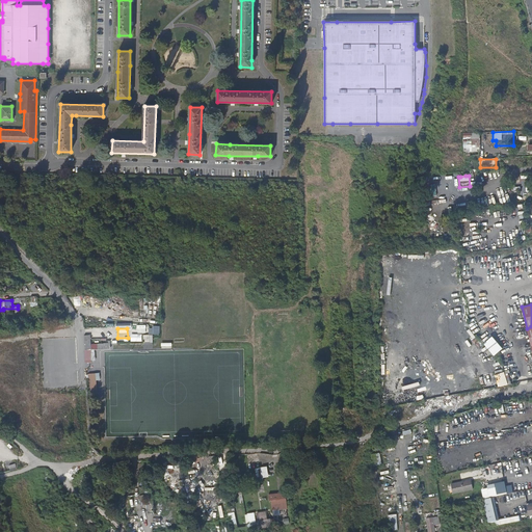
[(494,355),(503,348),(493,336),(483,343),(494,355)]
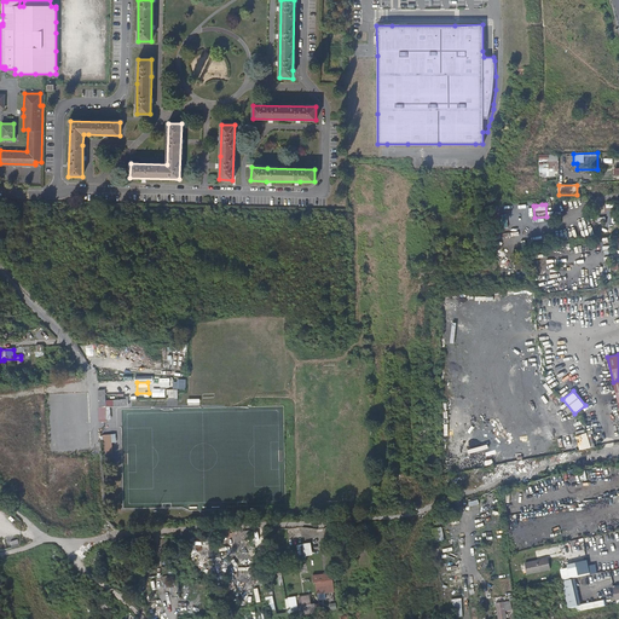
[(98,403),(99,406),(110,408),(119,408),(128,406),(128,398),(126,398),(126,400),(119,400),(117,395),(115,397),(105,397),(104,394),(98,394),(98,403)]
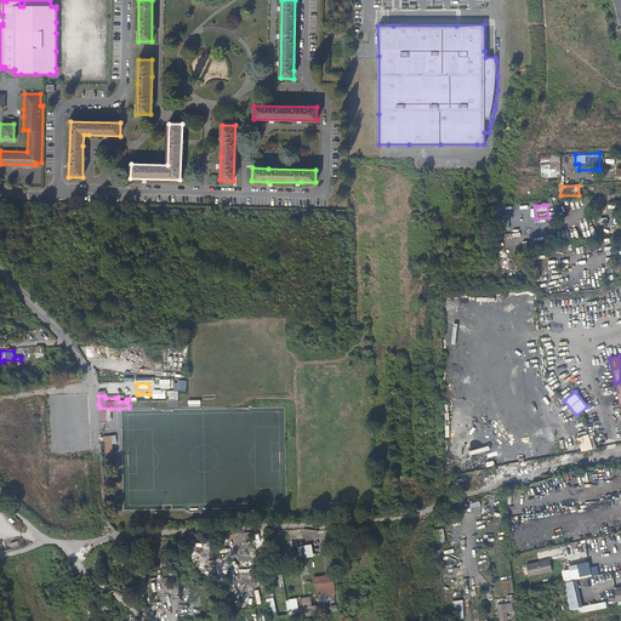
[(110,409),(100,408),(100,421),(101,423),(107,423),(106,414),(110,414),(110,409)]
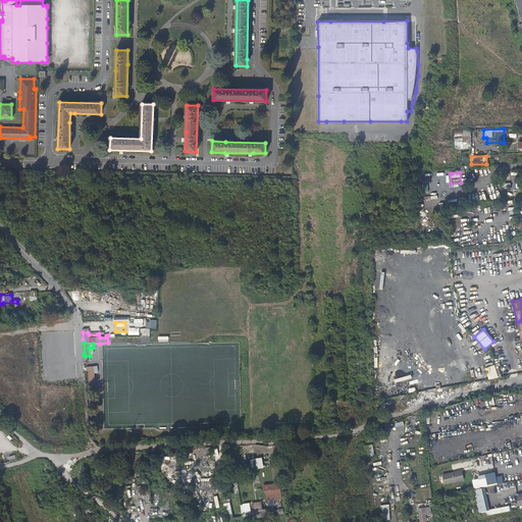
[(501,377),(500,367),(496,367),(496,365),(486,367),(487,379),(501,377)]
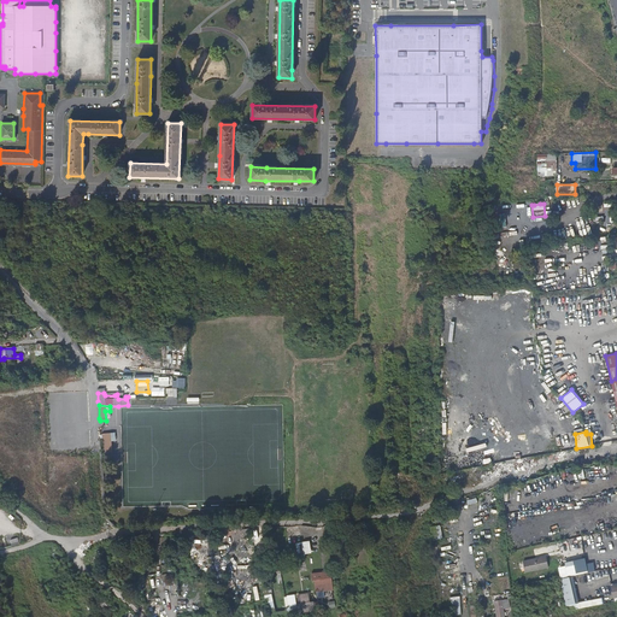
[(116,433),(103,433),(103,459),(112,459),(112,441),(116,441),(116,433)]
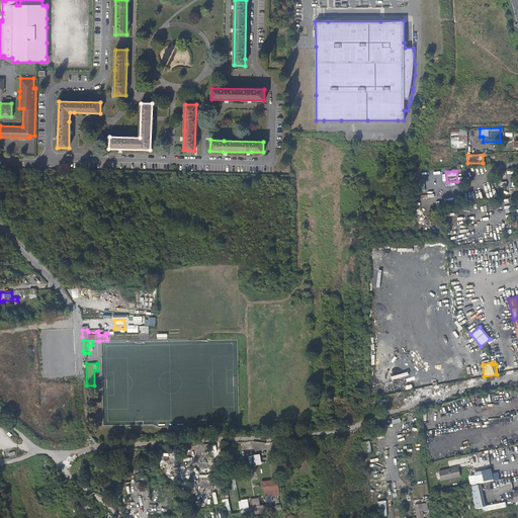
[(260,454),(249,455),(250,465),(261,464),(260,454)]
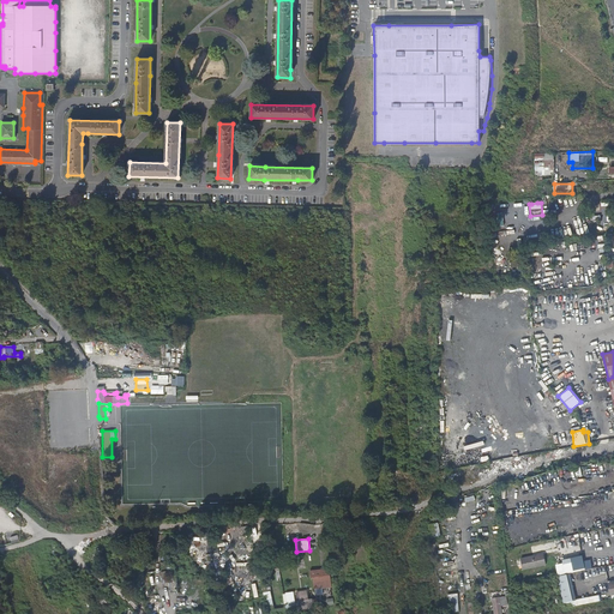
[(233,575),(234,581),(250,577),(246,564),(238,566),(233,546),(228,547),(232,563),(234,575),(233,575)]
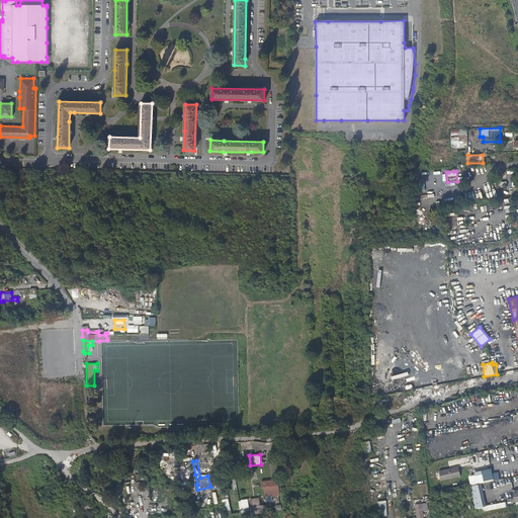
[(208,489),(199,491),(201,500),(206,499),(205,494),(209,493),(208,489)]
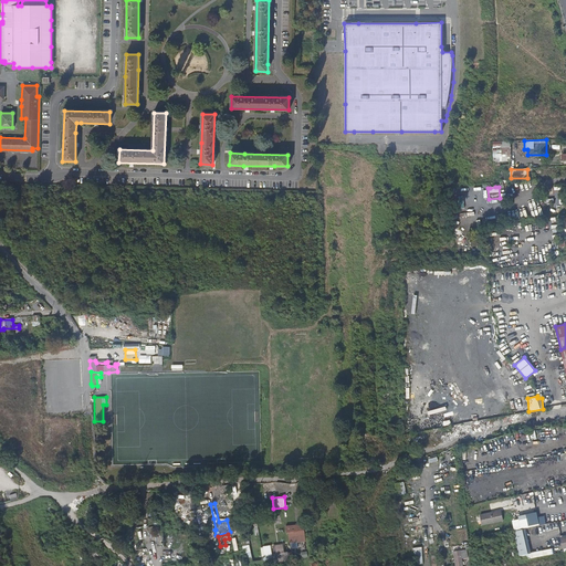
[(136,538),(137,546),(145,545),(144,537),(136,538)]
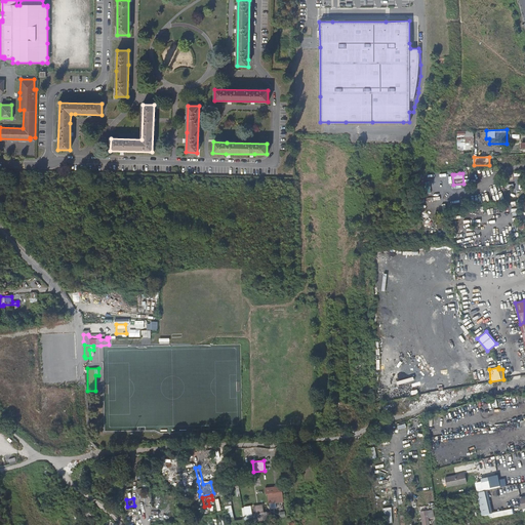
[(216,498),(212,499),(213,503),(210,503),(211,509),(208,509),(209,512),(218,511),(216,498)]
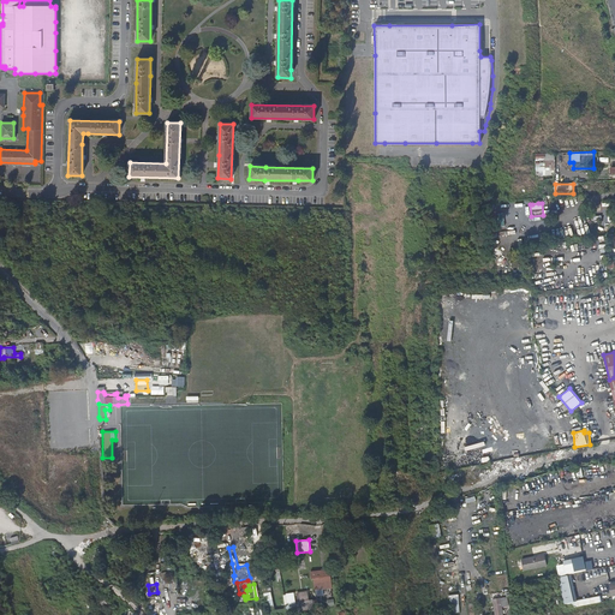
[(263,593),(268,608),(274,605),(270,592),(263,593)]
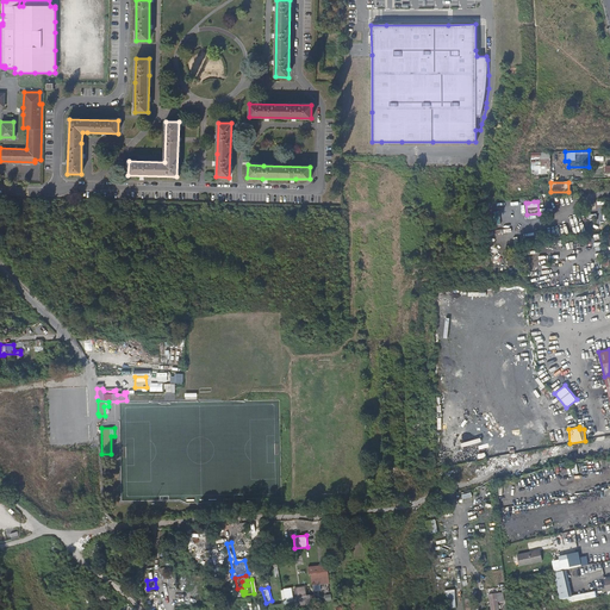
[(281,590),(284,603),(293,602),(291,587),(281,590)]
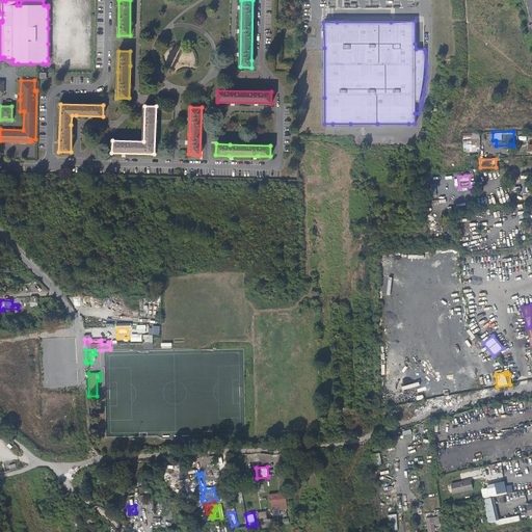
[(397,514),(389,514),(389,530),(397,530),(397,514)]
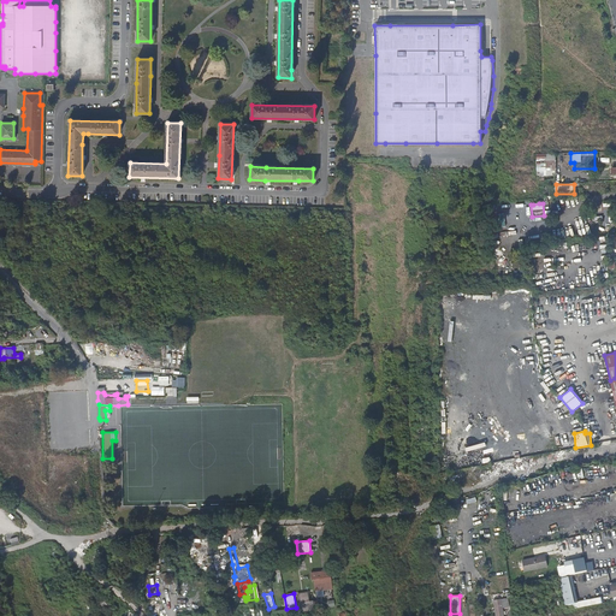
[(309,605),(308,597),(297,598),(298,606),(309,605)]
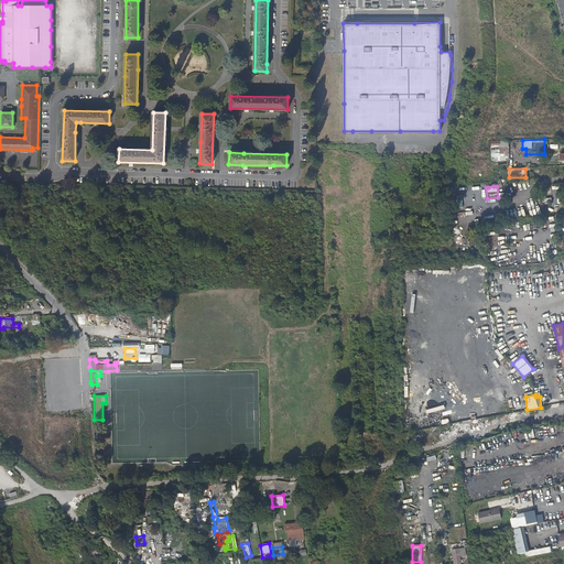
[(452,549),(453,563),(461,563),(461,556),(466,555),(465,546),(452,549)]
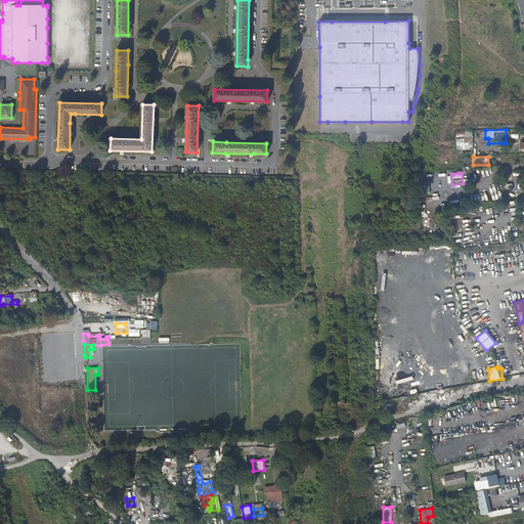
[(489,512),(490,517),(495,516),(501,515),(509,513),(511,513),(510,508),(489,512)]
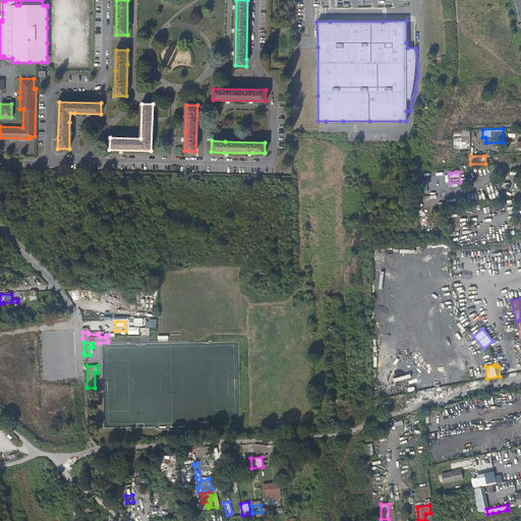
[(134,509),(126,509),(126,519),(134,519),(134,509)]
